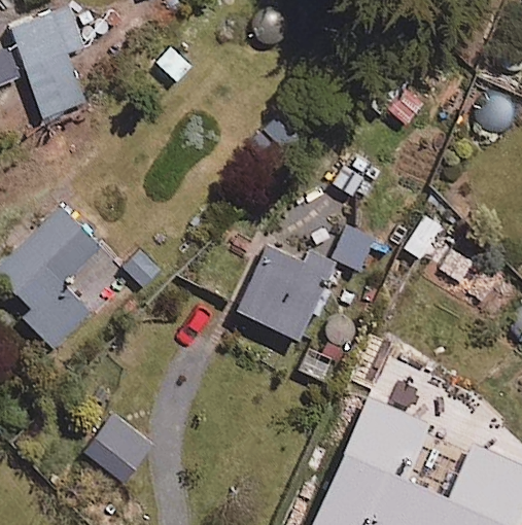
[(0,46),(0,84),(26,75),(41,114),(84,97),(66,51),(85,44),(70,4),(10,28),(15,41),(0,46)]
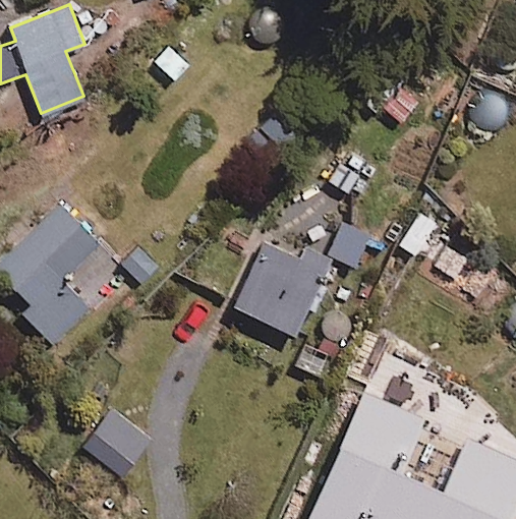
[(368,162),(344,147),(324,177),(348,193),(368,162)]
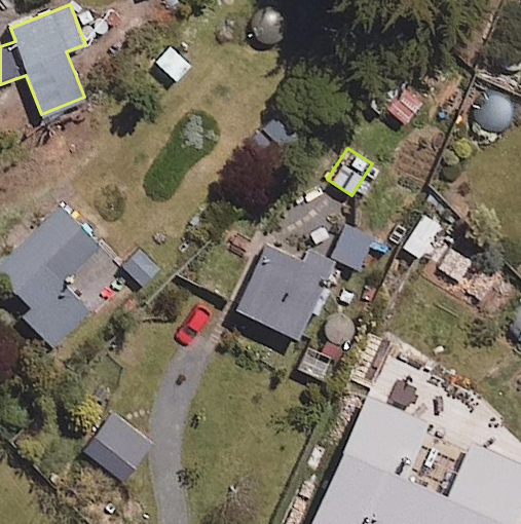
[(100,246),(61,204),(0,262),(0,277),(29,308),(22,315),(51,346),(88,310),(62,283),(100,246)]
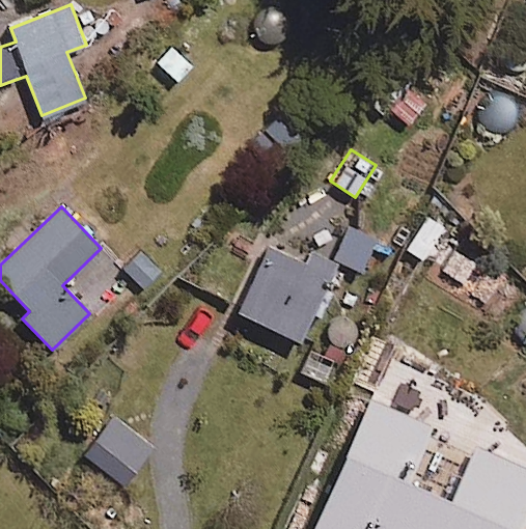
[(394,245),(351,227),(337,261),(381,279),(394,245)]
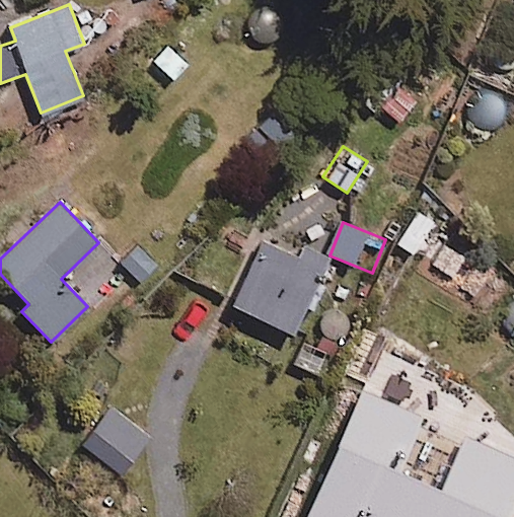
[(484,266),(435,236),(370,342),(398,359),(386,379),(427,404),(492,300),(470,287),(484,266)]
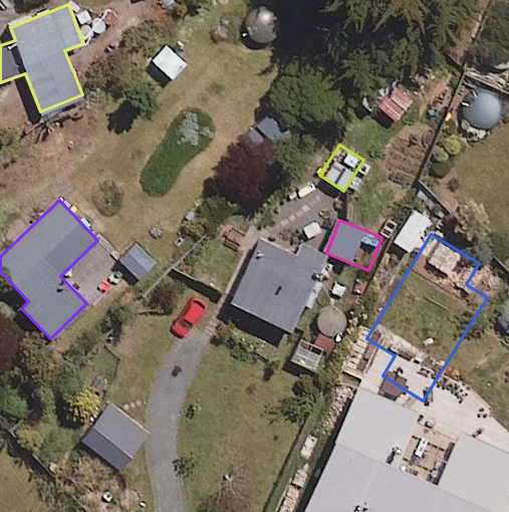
[(322,267),(258,238),(228,303),(292,333),(322,267)]
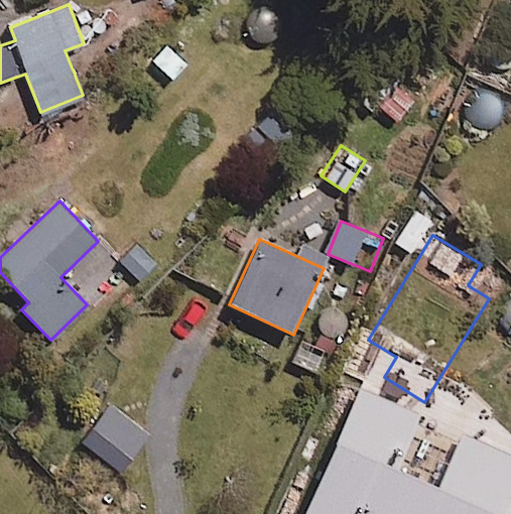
[(158,266),(132,243),(113,266),(139,289),(158,266)]
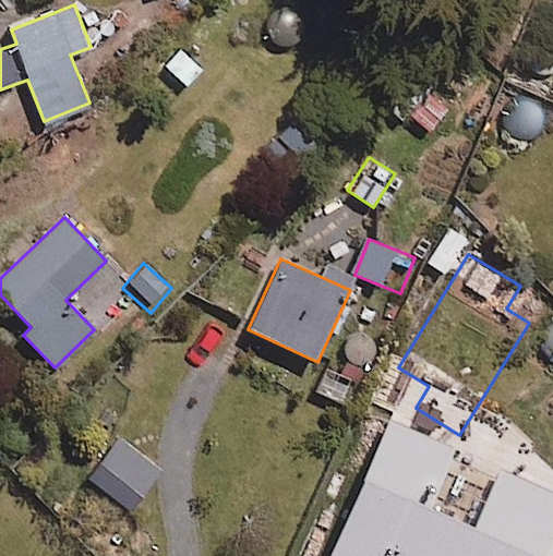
[(159,470),(120,439),(88,480),(128,510),(159,470)]
